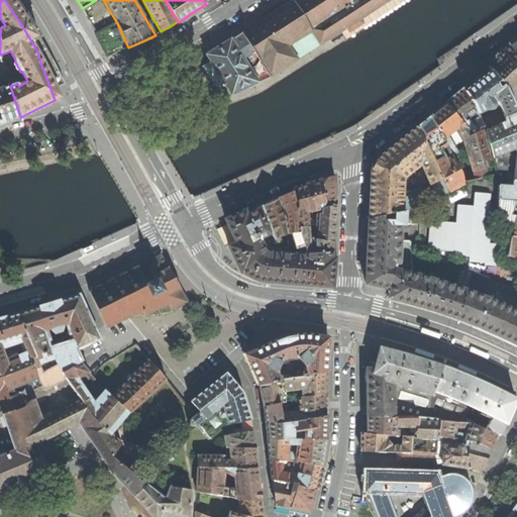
[(241,32),(271,77),(389,0),(291,0),(292,1),(241,32)]
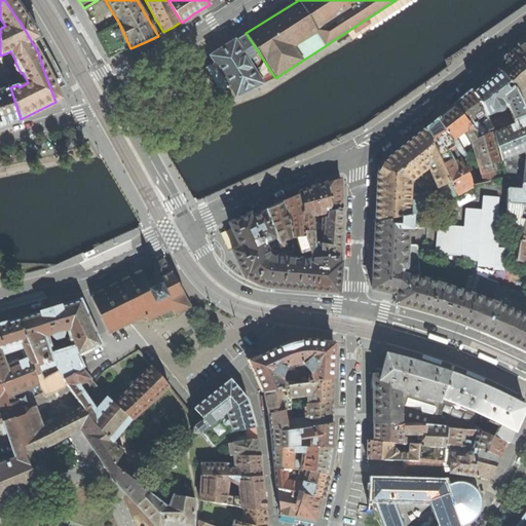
[(130,48),(119,24),(98,34),(109,58),(112,57),(121,52),(130,48)]
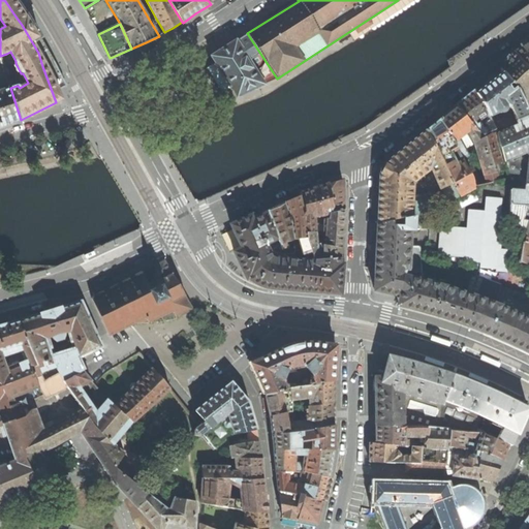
[(263,84),(277,79),(247,33),(237,40),(236,40),(227,47),(212,56),(207,60),(205,62),(205,64),(205,66),(223,95),(231,98),(237,96),(238,96),(263,85),(263,84)]
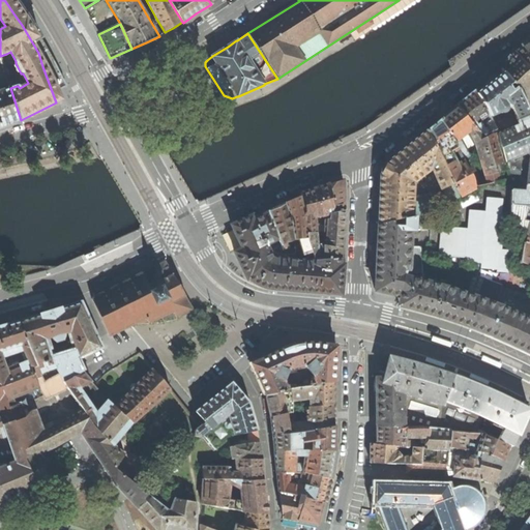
[(529,40),(525,45),(516,52),(529,69),(529,40)]
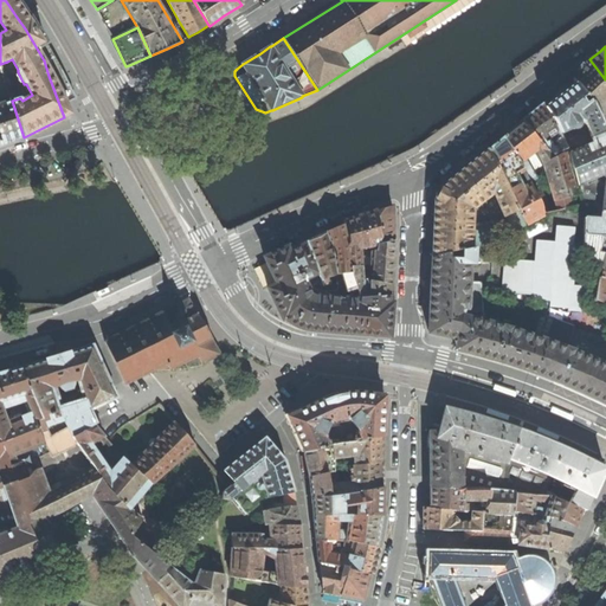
[(605,79),(590,59),(582,68),(575,78),(578,82),(592,101),(593,101),(600,115),(605,129),(605,79)]
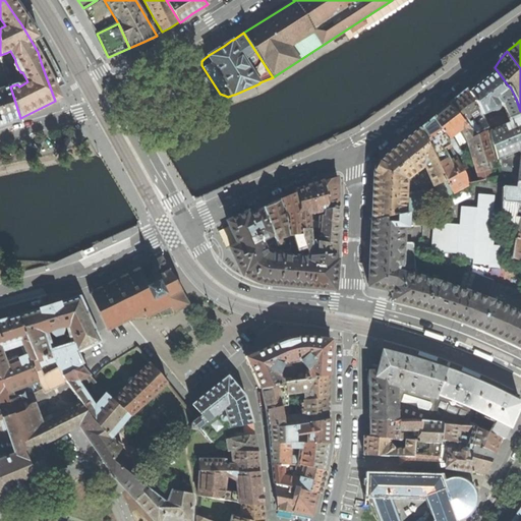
[(0,60),(0,83),(8,81),(2,60),(0,60)]
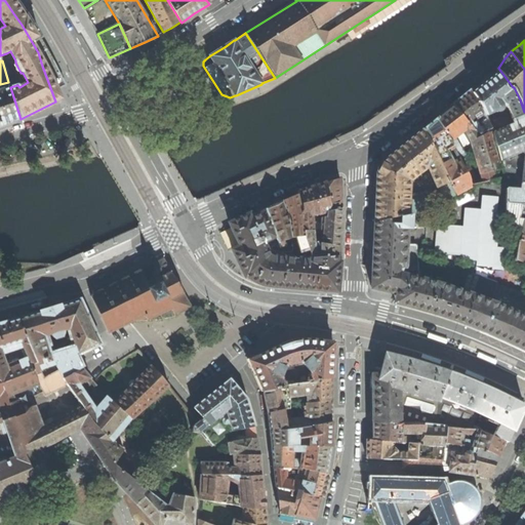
[(487,81),(473,91),(485,114),(486,115),(495,111),(496,112),(498,111),(501,110),(501,108),(501,106),(499,102),(501,101),(502,102),(507,104),(515,123),(492,132),(494,142),(502,167),(505,176),(507,188),(507,215),(513,216),(512,227),(522,230),(524,221),(524,217),(524,112),(520,99),(514,87),(513,87),(500,71),(487,81)]
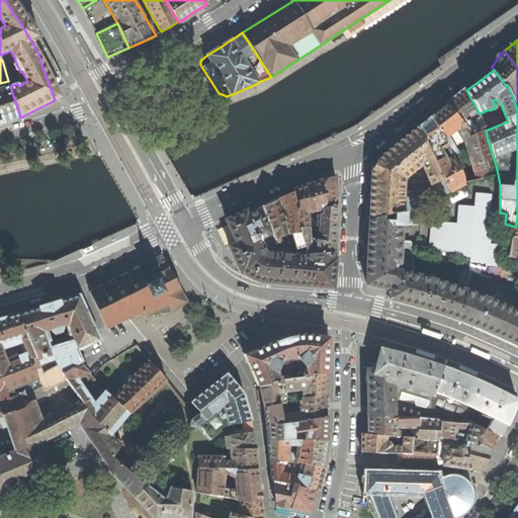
[(0,89),(0,123),(20,117),(10,86),(0,89)]
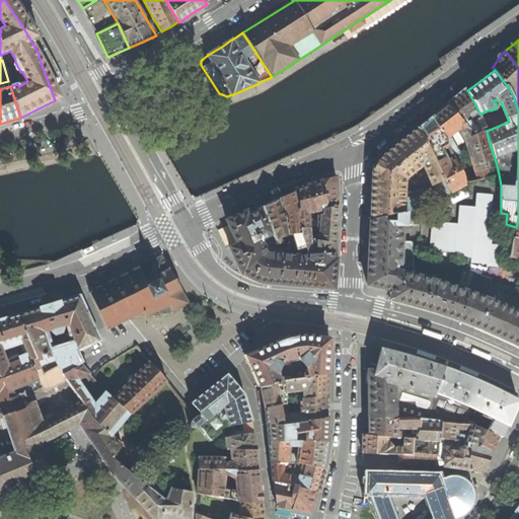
[(449,102),(451,105),(473,135),(487,128),(486,126),(480,114),(479,113),(467,90),(465,89),(458,95),(449,102)]
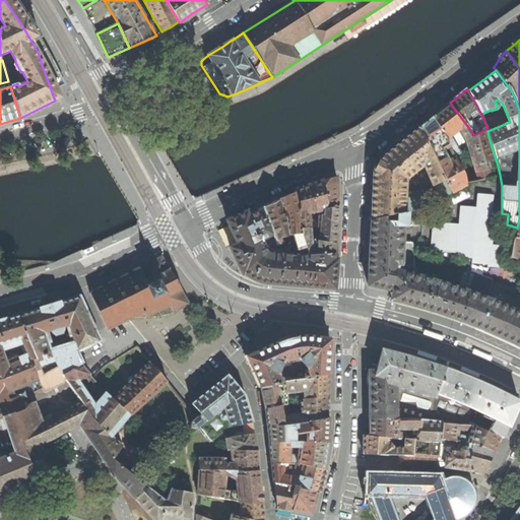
[(444,112),(435,119),(449,144),(455,156),(465,176),(467,182),(472,181),(460,153),(450,135),(460,127),(467,137),(466,138),(478,180),(491,177),(489,169),(498,166),(490,140),(488,131),(488,128),(474,135),(452,106),(444,112)]
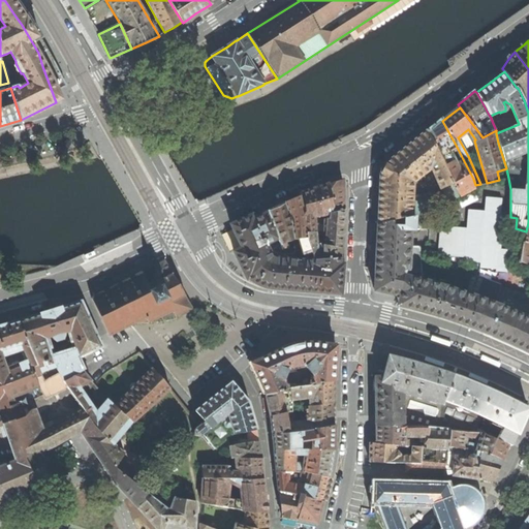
[(434,124),(427,130),(442,158),(447,169),(460,194),(475,186),(475,185),(473,179),(463,159),(456,163),(449,151),(457,147),(442,121),(441,118),(434,124)]
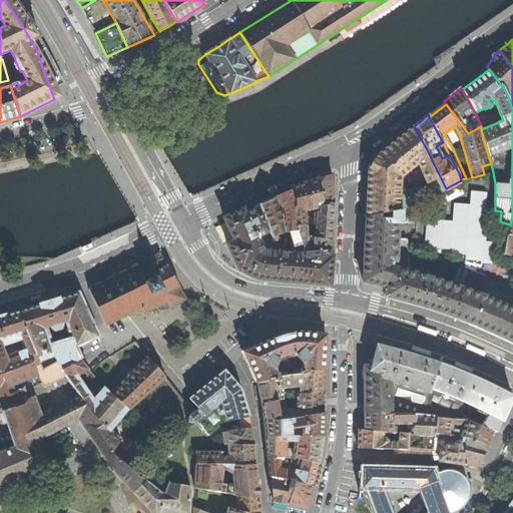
[(367,193),(366,215),(396,210),(417,201),(418,201),(418,202),(431,196),(428,187),(399,190),(400,176),(418,161),(433,195),(446,190),(446,188),(434,164),(429,153),(414,126),(393,143),(373,159),(369,168),(367,193)]
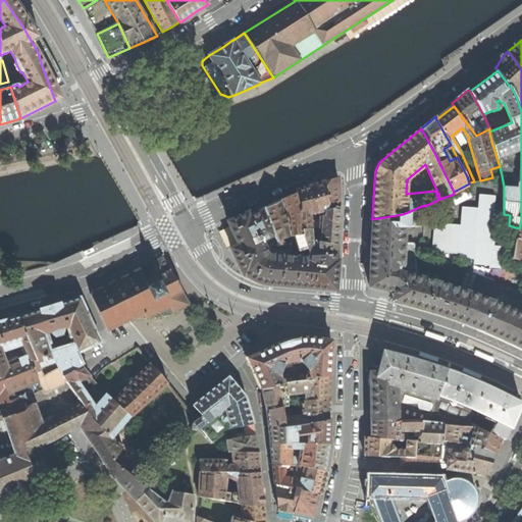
[(338,178),(324,184),(328,209),(328,211),(340,208),(338,194),(338,178)]
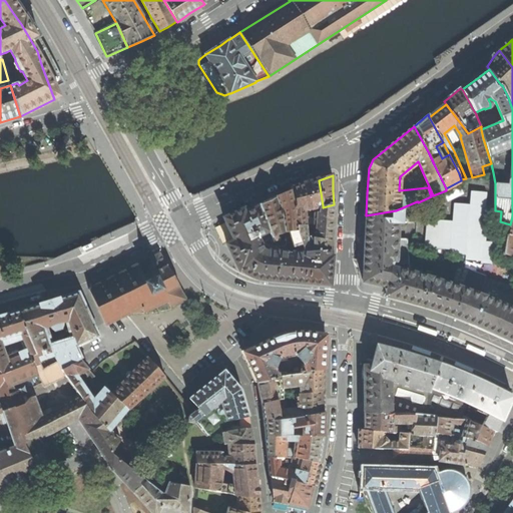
[(313,182),(308,184),(311,208),(323,205),(319,180),(313,182)]
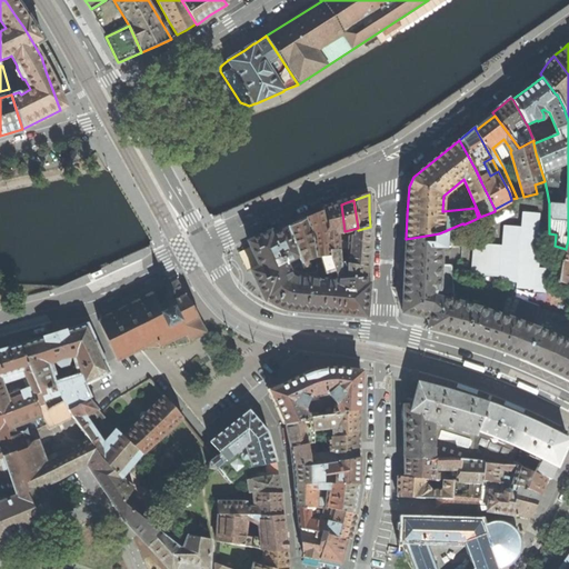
[(332,207),(322,211),(328,235),(329,251),(338,250),(342,249),(348,249),(355,248),(356,236),(348,237),(348,243),(347,242),(338,243),(337,235),(345,233),(345,231),(341,205),(332,207)]
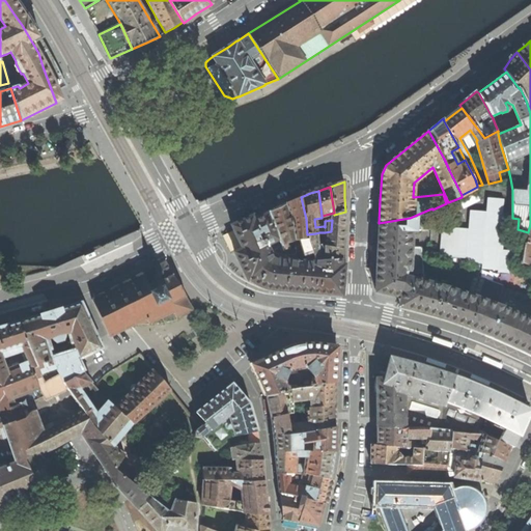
[(292,200),(284,204),(291,223),(295,242),(297,241),(299,241),(304,256),(307,255),(311,254),(307,241),(307,234),(306,219),(301,197),(292,200)]
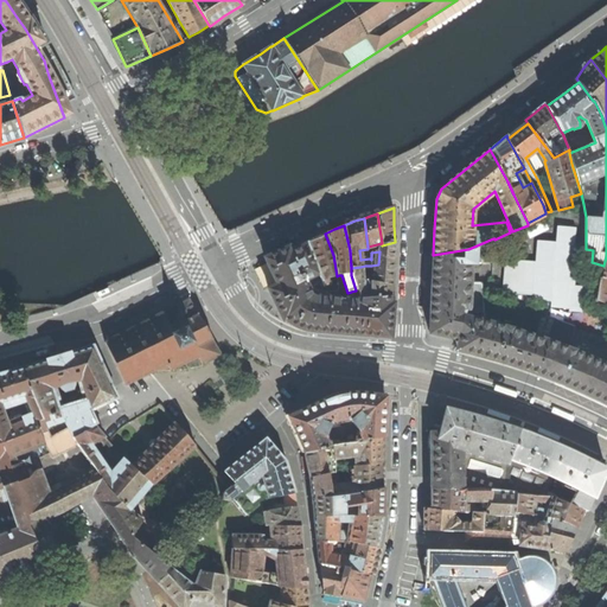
[(508,259),(504,292),(534,294),(534,299),(551,301),(551,307),(569,308),(569,311),(588,313),(589,305),(588,305),(589,287),(575,286),(577,267),(574,267),(577,228),(560,227),(558,242),(540,240),(537,261),(508,259)]
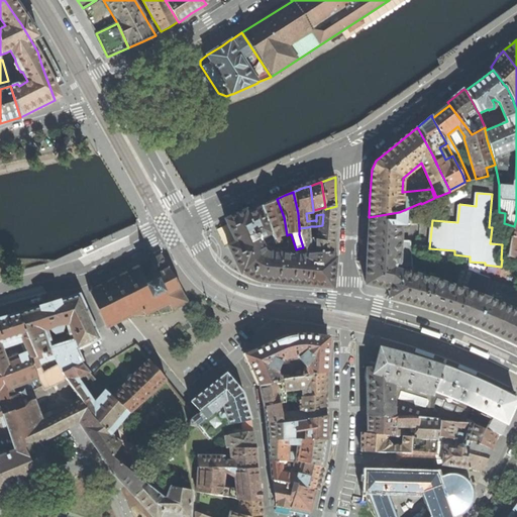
[(270,202),(261,207),(275,239),(277,246),(282,245),(279,237),(287,235),(284,217),(277,199),(270,202)]
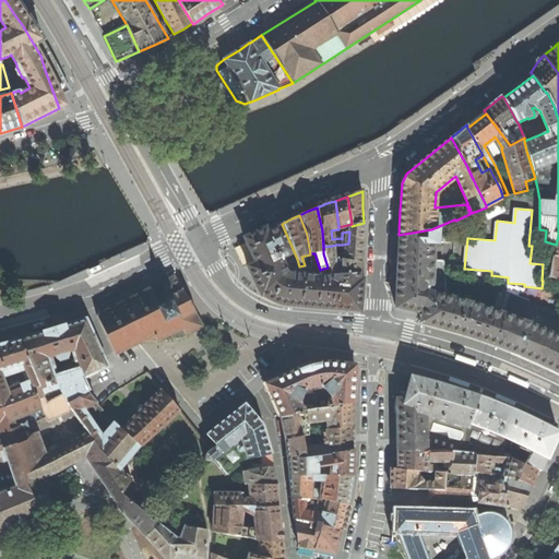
[(558,360),(558,336),(521,320),(528,300),(512,294),(476,283),(472,298),(465,296),(464,300),(447,296),(443,260),(432,260),(433,244),(438,244),(438,235),(443,235),(443,242),(453,241),(454,219),(431,229),(399,235),(396,283),(395,307),(421,312),(449,319),(461,323),(475,326),(498,335),(524,345),(551,357),(558,360)]
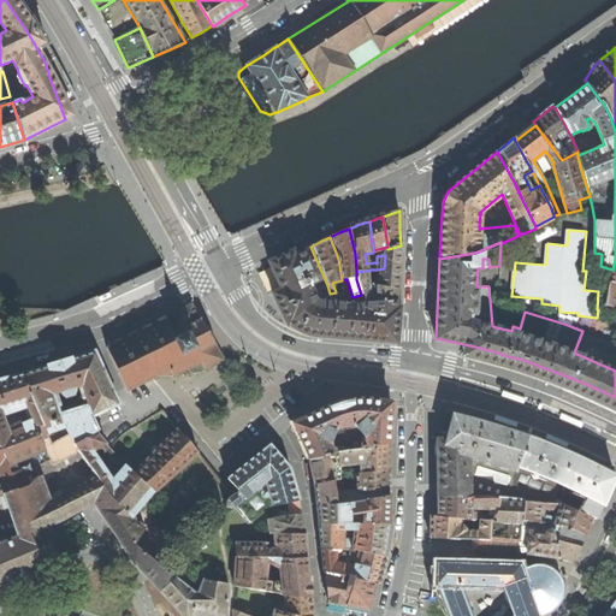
[(400,268),(401,246),(388,249),(385,249),(385,255),(384,268),(377,270),(377,282),(371,282),(371,270),(366,271),(367,286),(397,289),(400,268)]
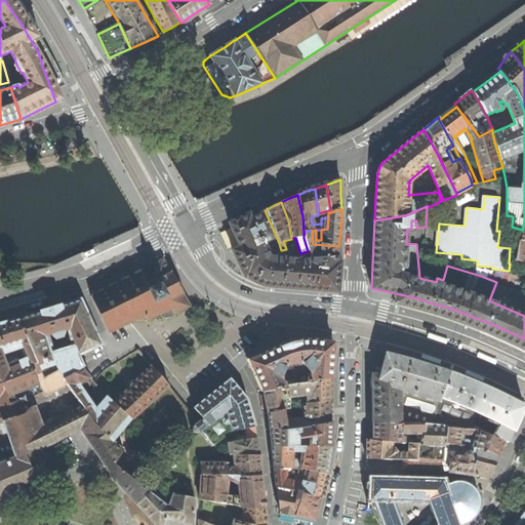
[(247,260),(252,269),(273,252),(271,247),(279,243),(265,210),(248,217),(231,226),(247,260)]
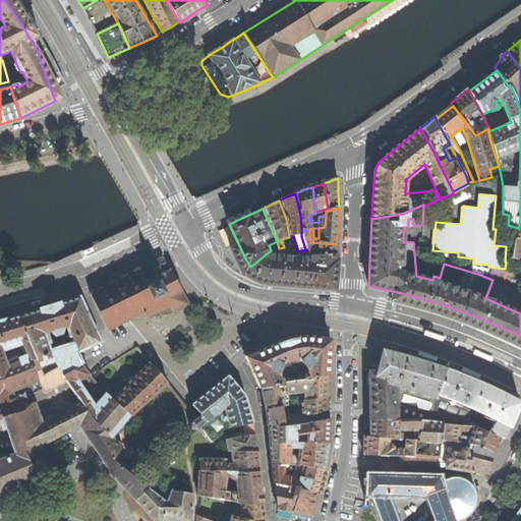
[(336,249),(336,244),(310,242),(309,229),(301,230),(301,236),(305,249),(306,251),(307,253),(308,256),(329,254),(336,254),(336,249)]
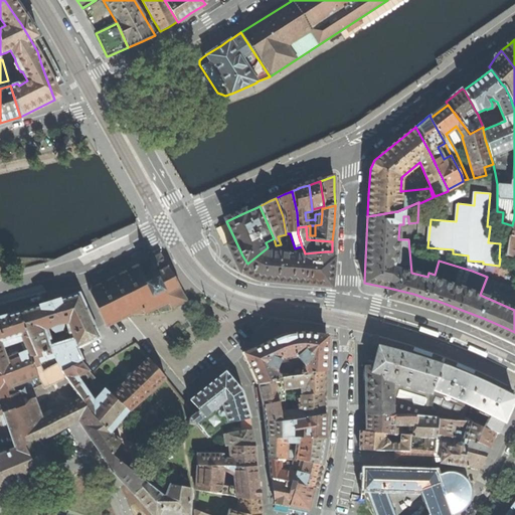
[(271,248),(268,247),(247,264),(255,270),(266,272),(331,278),(331,264),(332,251),(325,251),(305,253),(304,250),(295,251),(288,249),(287,242),(281,244),(276,245),(277,248),(271,248)]
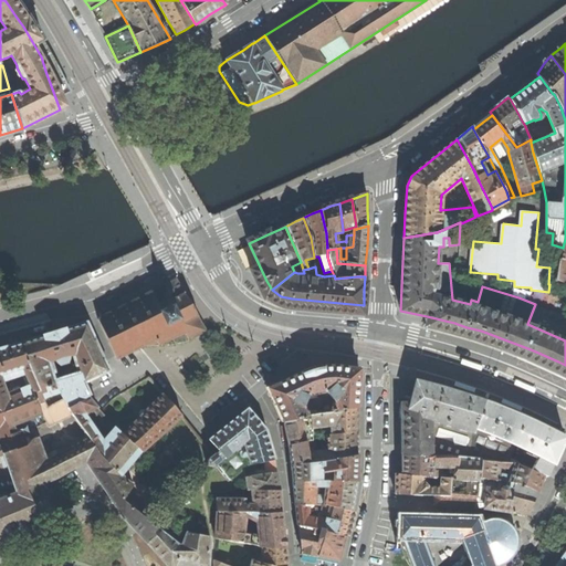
[(133,301),(97,320),(116,358),(156,338),(159,344),(185,332),(189,341),(207,331),(199,316),(199,315),(198,314),(176,278),(153,291),(133,301)]
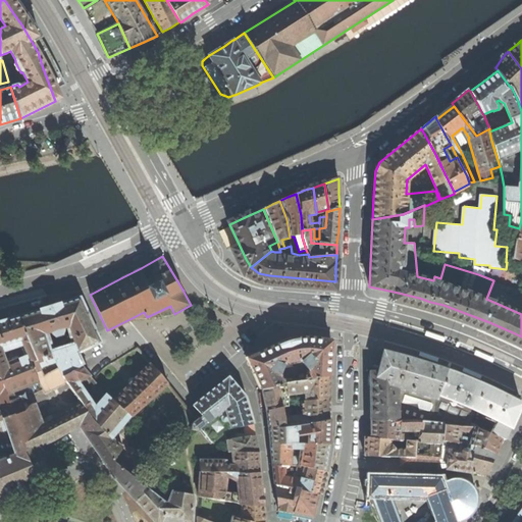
[(99,343),(100,341),(81,297),(49,307),(20,316),(25,332),(41,367),(55,363),(58,368),(62,376),(83,366),(77,358),(76,354),(99,343)]
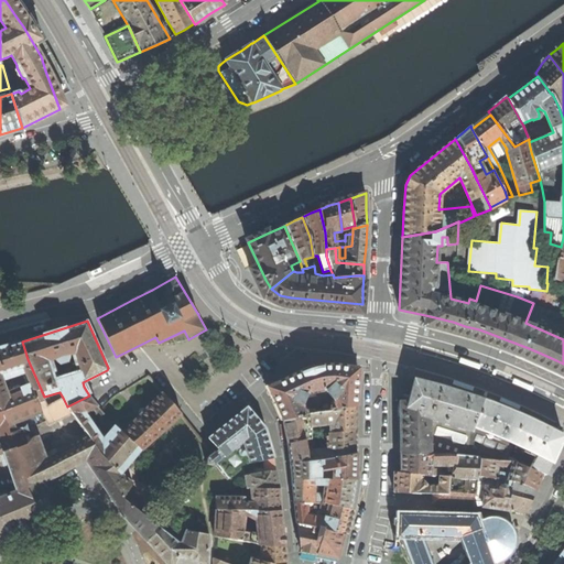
[(10,346),(9,345),(2,347),(0,347),(0,405),(7,425),(8,426),(15,448),(26,444),(22,429),(17,430),(14,423),(28,418),(28,416),(40,412),(39,410),(41,409),(39,401),(44,399),(44,397),(28,359),(22,342),(10,346)]
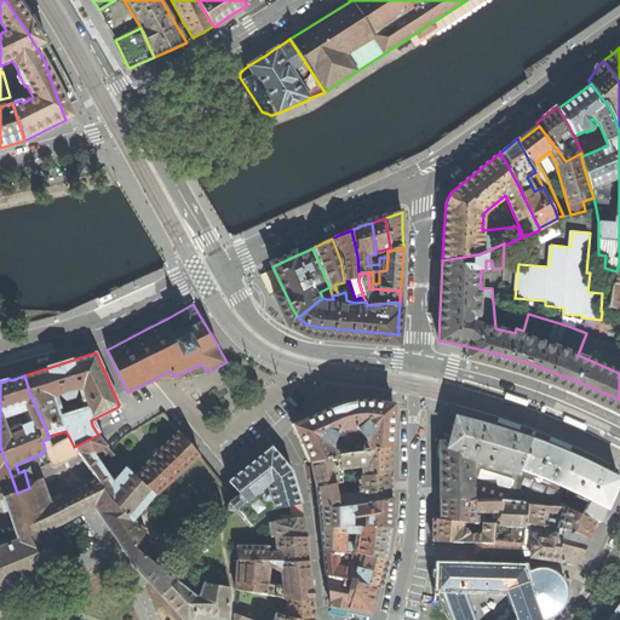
[(526,401),(506,394),(505,397),(504,400),(526,407),(528,402),(526,401)]
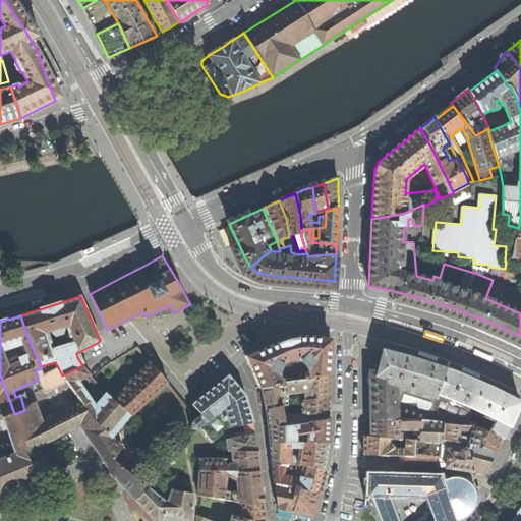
[(247,358),(262,389),(278,386),(278,385),(282,384),(280,378),(291,379),(292,382),(329,377),(331,341),(310,338),(301,338),(288,340),(280,343),(247,358)]
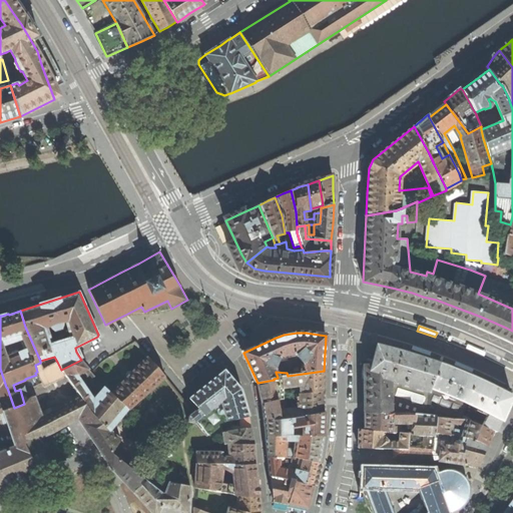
[(364,384),(364,413),(427,416),(429,393),(439,364),(428,360),(415,356),(390,349),(376,345),(371,366),(364,366),(364,384)]
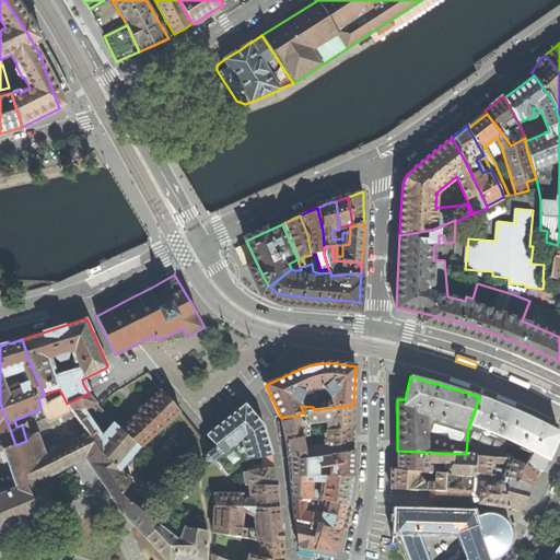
[(468,382),(451,376),(450,380),(450,382),(469,387),(470,383),(468,382)]
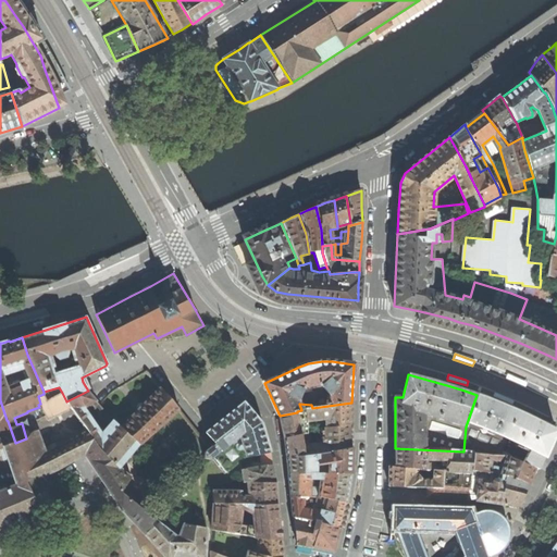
[(527,382),(508,374),(506,379),(525,387),(527,382)]
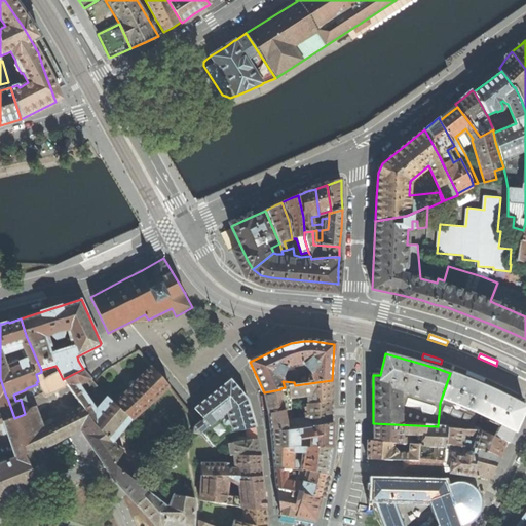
[(130,419),(132,420),(168,386),(150,366),(132,385),(114,404),(130,419)]
